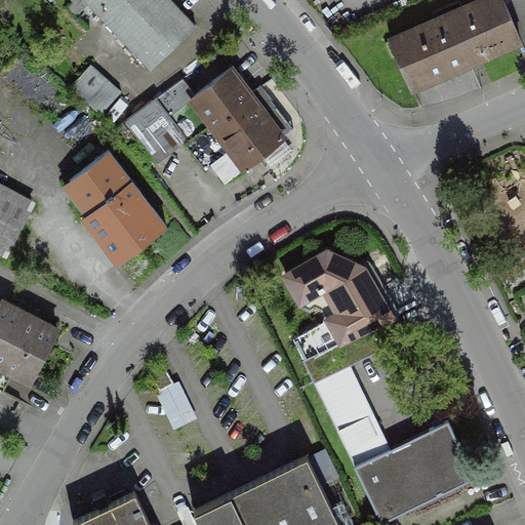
[(84,0),(153,70),(197,27),(171,0),(84,0)]
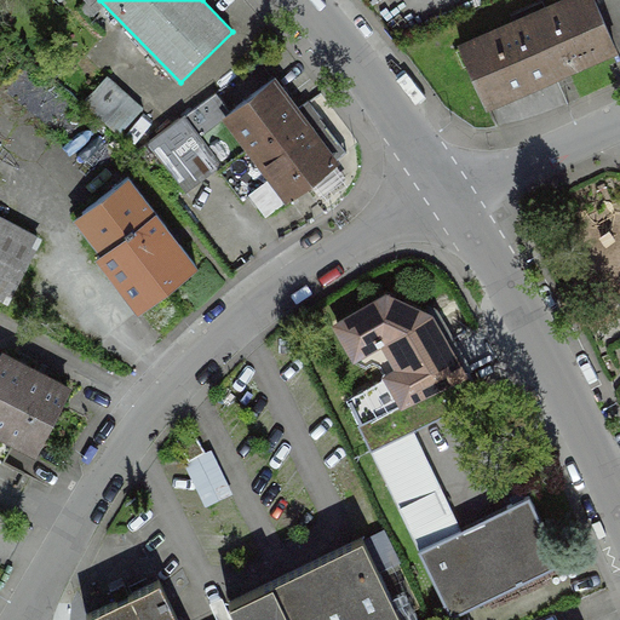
[(569,0),(463,46),(487,104),(618,47),(596,0),(569,0)]
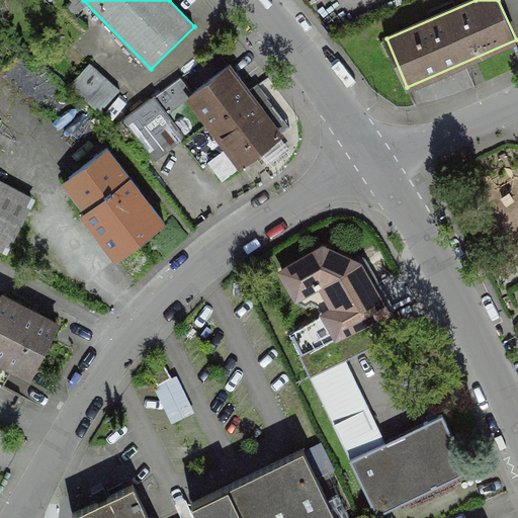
[(91,64),(71,86),(101,113),(121,91),(91,64)]
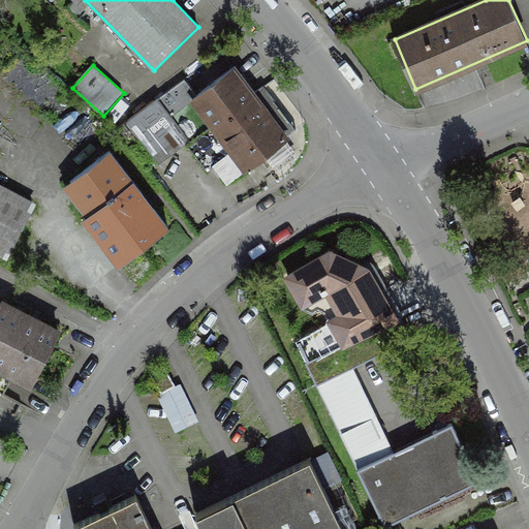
[(238,177),(287,139),(254,95),(255,94),(236,67),(195,98),(200,104),(188,115),(186,125),(226,177),(238,177)]
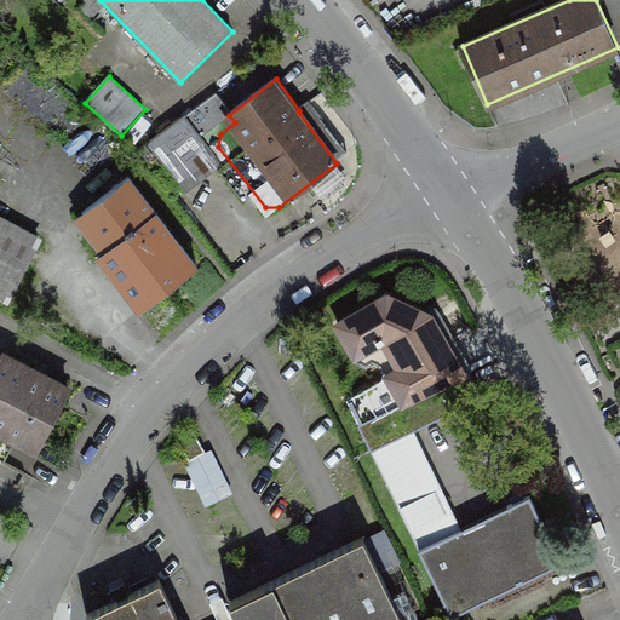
[(213,95),(182,119),(204,147),(220,135),(235,122),(229,115),(213,95)]
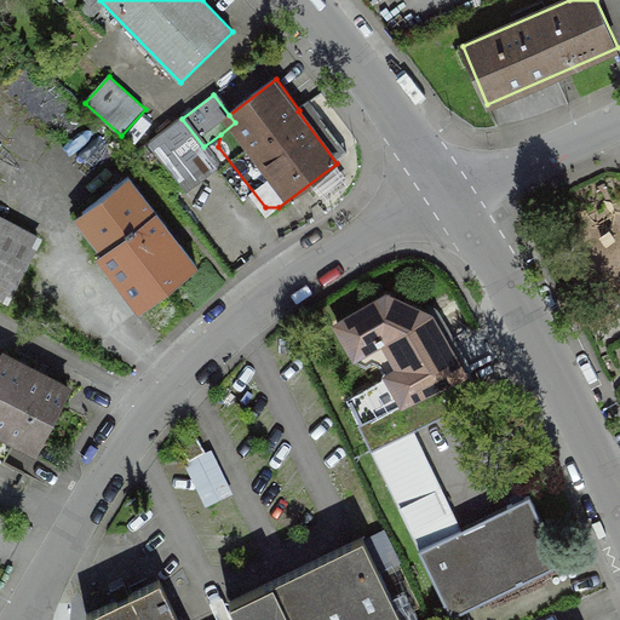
[(182,119),(153,142),(184,182),(213,159),(204,147),(182,119)]
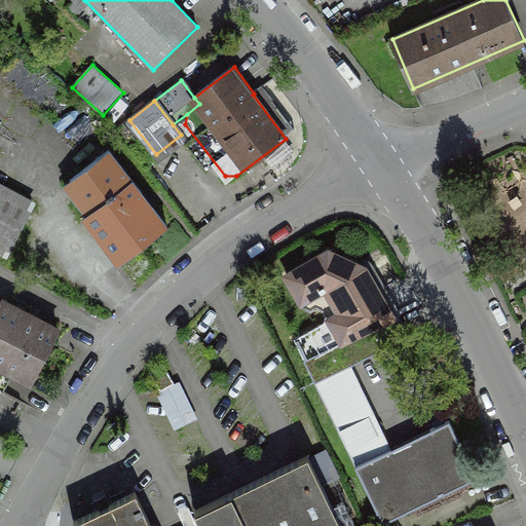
[(167,226),(110,151),(71,180),(95,210),(83,218),(119,264),(167,226)]
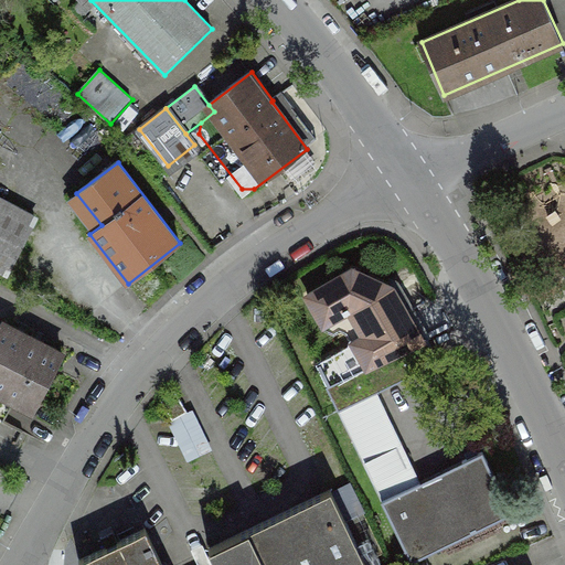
[(38,220),(0,200),(0,266),(10,272),(38,220)]
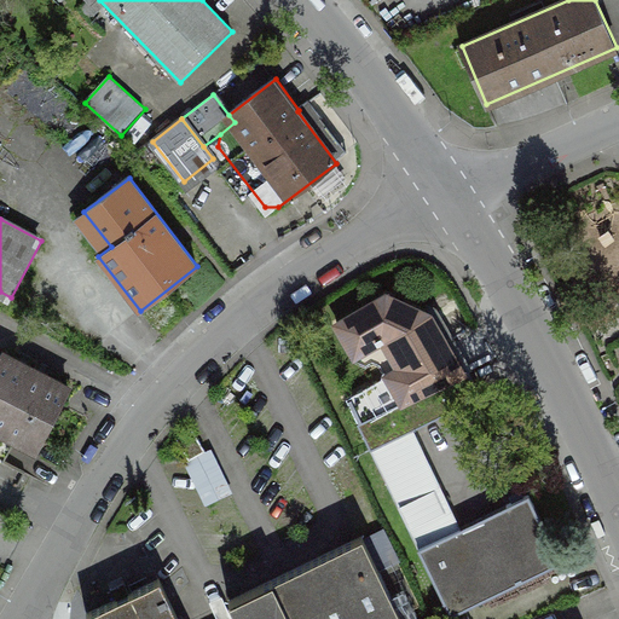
[(618,232),(593,242),(609,295),(618,291),(618,232)]
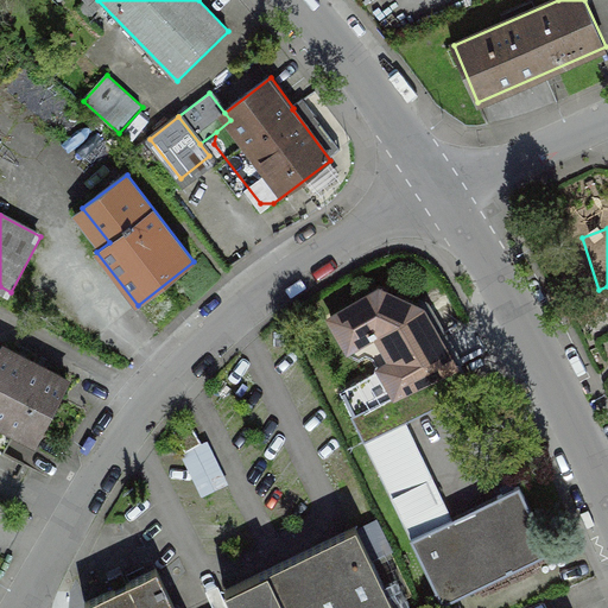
[(381,368),(396,396),(455,367),(423,311),(381,291),(333,317),(349,349),(378,333),(393,362),(381,368)]
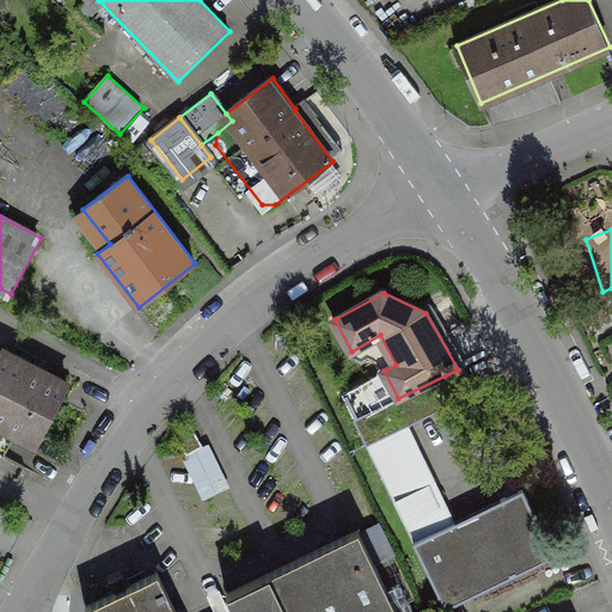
[(38,445),(69,386),(32,366),(34,365),(4,349),(0,355),(0,414),(20,424),(16,433),(17,434),(38,445)]
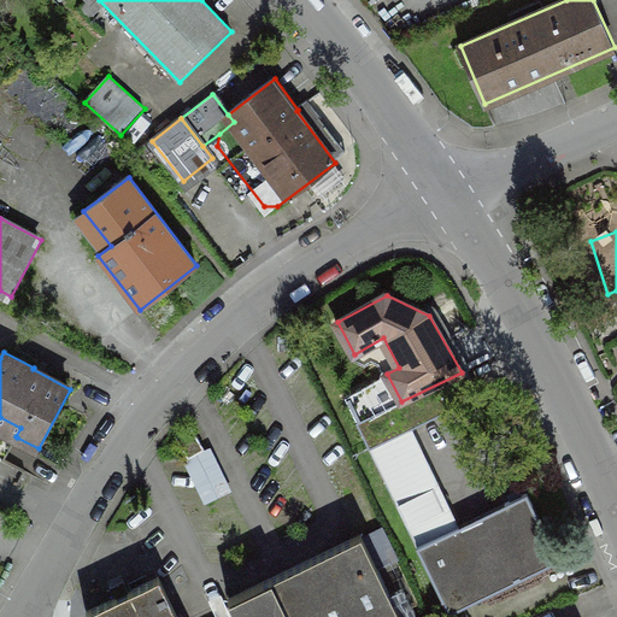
[(468,369),(462,372),(401,401),(358,423),(371,451),(406,433),(481,397),(468,369)]
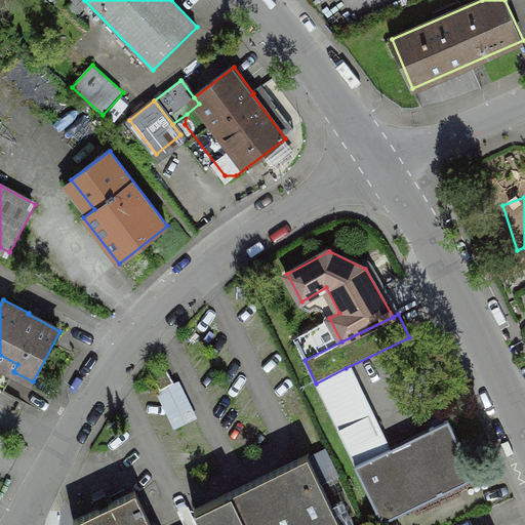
[(14,372),(13,371),(0,364),(0,391),(4,393),(14,372)]
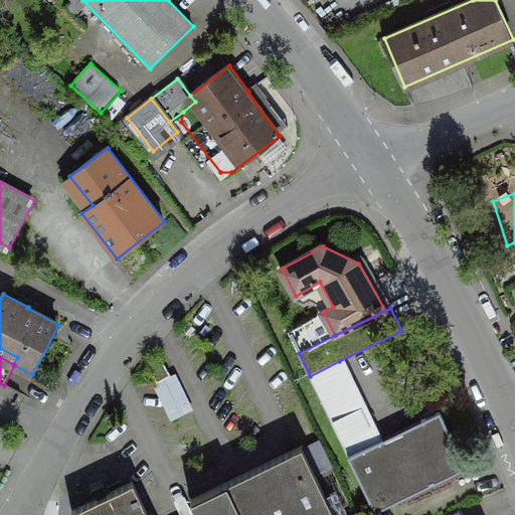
[(161,357),(147,364),(158,383),(171,375),(161,357)]
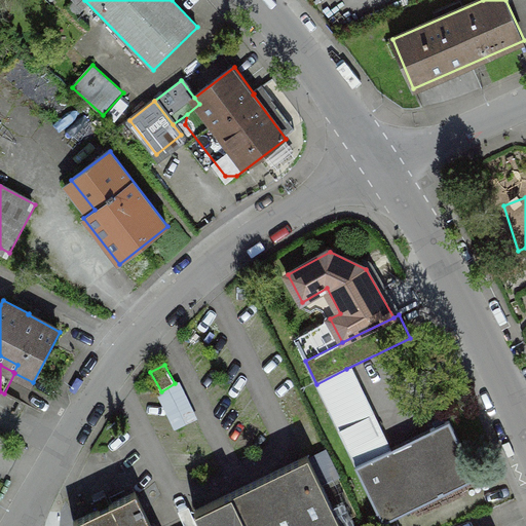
[(316,384),(358,466),(388,451),(346,369),(316,384)]
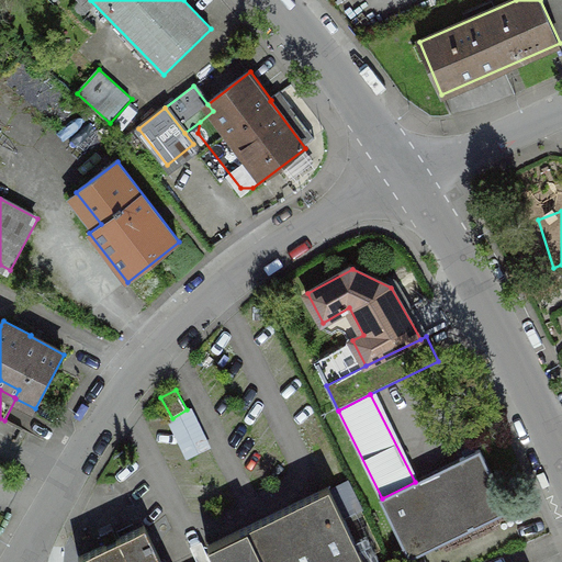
[(481,449),(415,482),(382,498),(381,499),(411,559),(510,509),(481,449)]
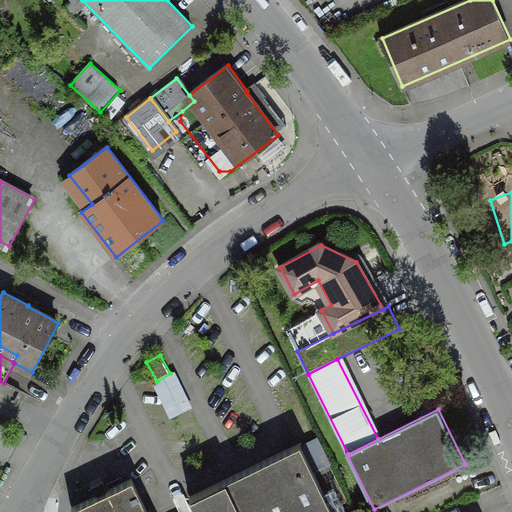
[(196,511),(333,511),(332,509),(348,501),(330,465),(315,473),(301,444),(189,498),(196,511)]
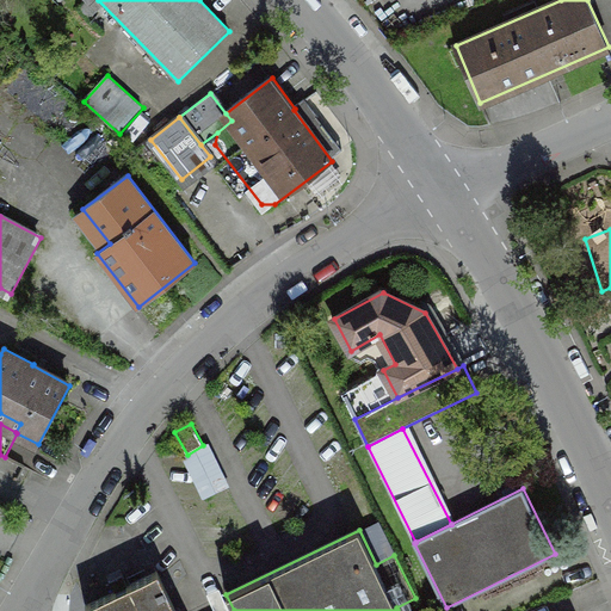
[(87,610),(177,610),(158,572),(86,606),(87,610)]
